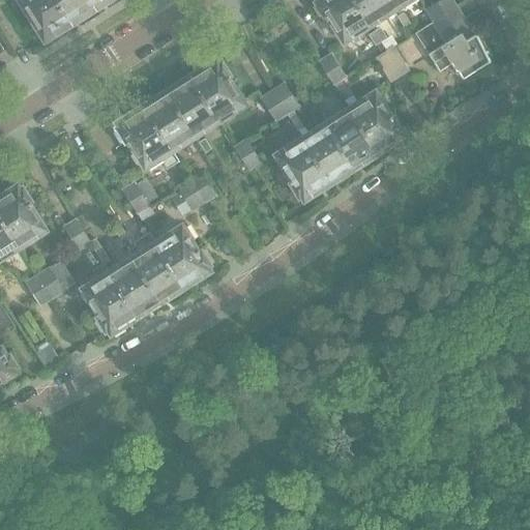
[(69,25),(53,0),(18,0),(17,1),(26,17),(30,15),(45,38),(46,40),(48,38),(50,42),(64,33),(62,30),(63,29),(69,25)]
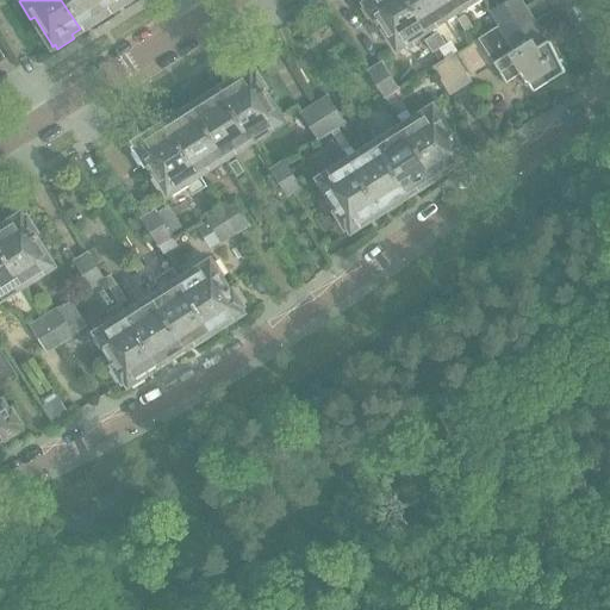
[(110,10),(103,0),(61,0),(80,29),(88,23),(88,24),(89,23),(92,27),(107,17),(105,13),(106,12),(110,10)]
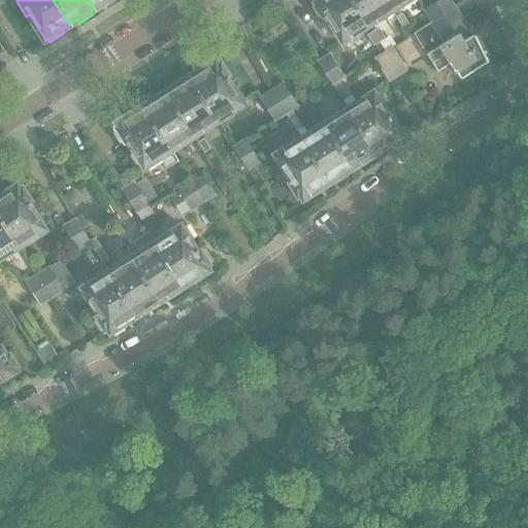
[(89,0),(95,8),(104,2),(104,3),(105,2),(108,5),(116,0),(89,0)]
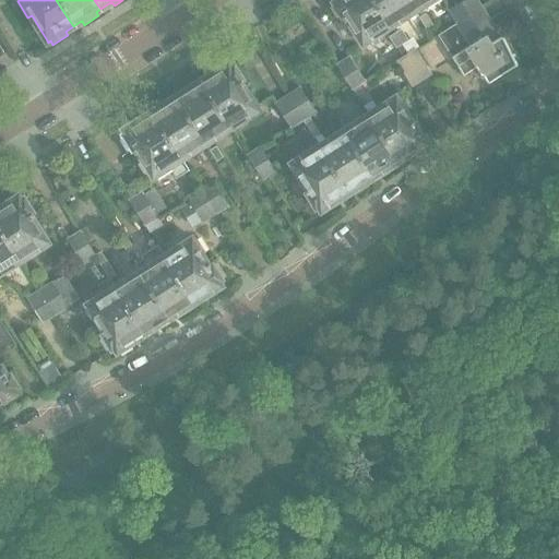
[(391,27),(373,0),(334,0),(331,2),(343,20),(344,19),(346,20),(347,20),(353,28),(351,30),(358,43),(361,42),(364,45),(391,27)]
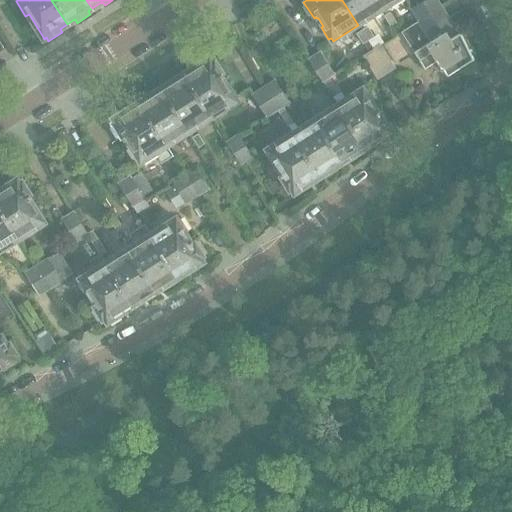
[(381,10),(374,0),(342,0),(358,25),(381,10)]
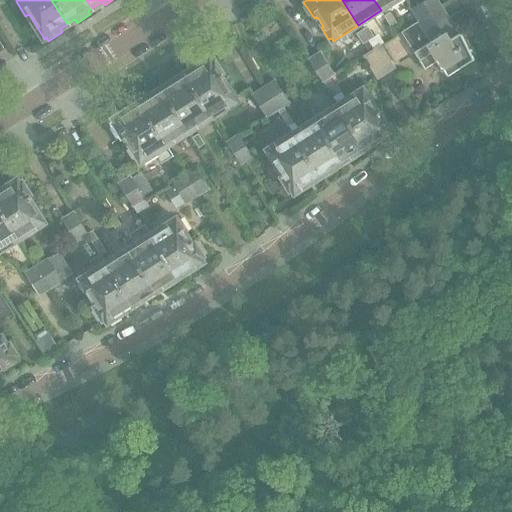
[(374,0),(381,10),(396,0),(374,0)]
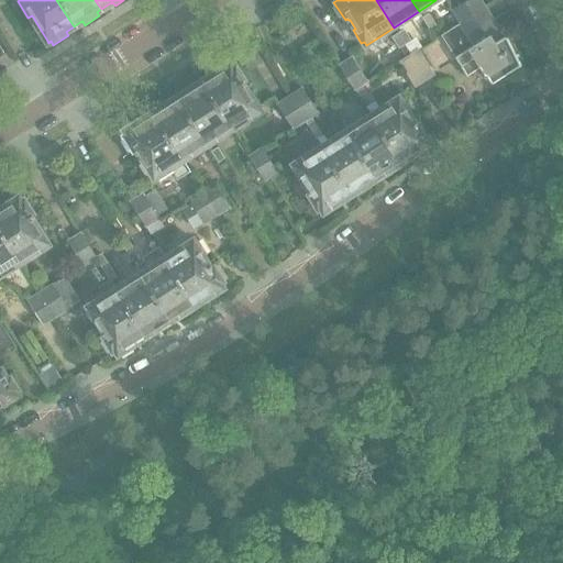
[(520,63),(507,36),(504,37),(479,0),(470,0),(461,7),(455,0),(452,0),(448,2),(454,10),(455,12),(476,46),(457,58),(464,68),(478,59),(493,84),(519,67),(520,65),(520,63)]
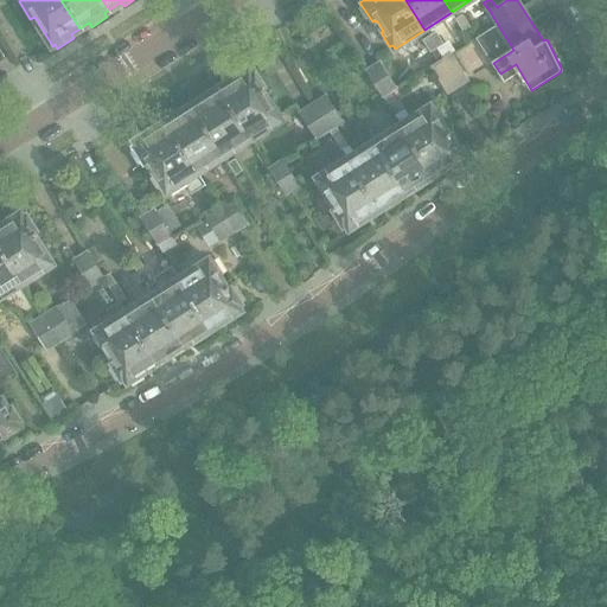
[(471,26),(462,14),(457,19),(464,31),(471,26)]
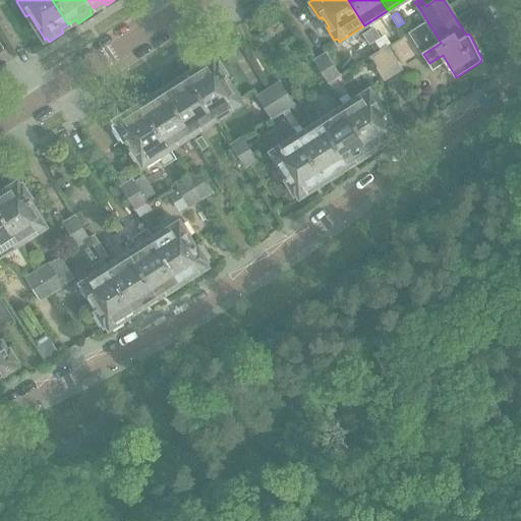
[(380,38),(373,27),(368,32),(373,41),(380,38)]
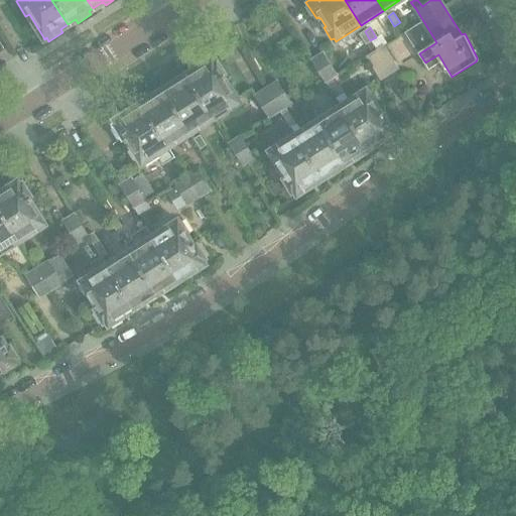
[(370,40),(365,31),(358,35),(364,44),(370,40)]
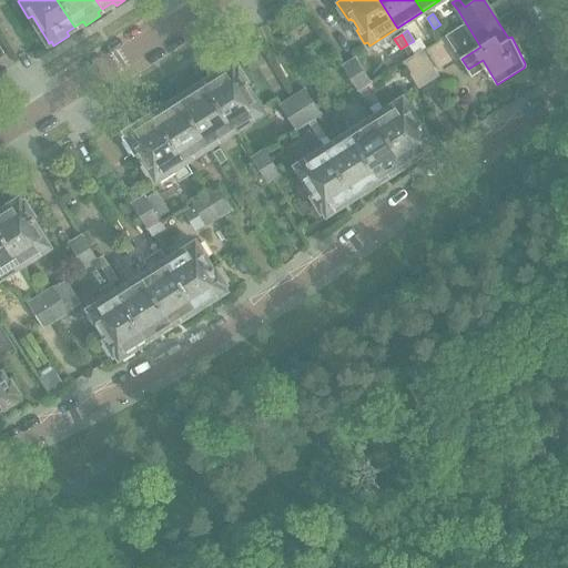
[(437,74),(422,50),(402,62),(418,87),(437,74)]
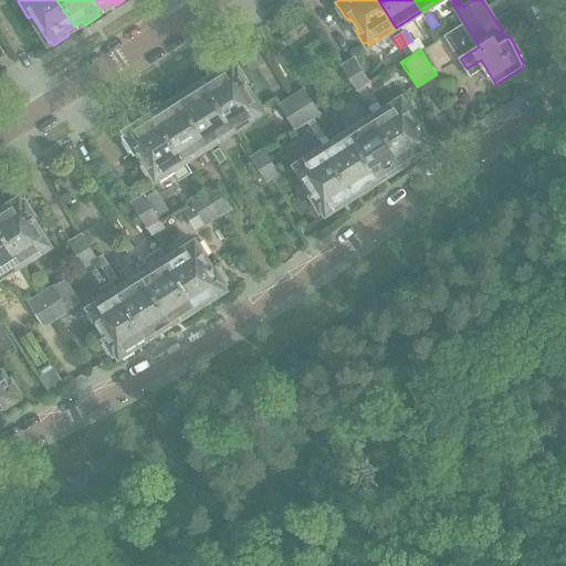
[(368,83),(354,59),(342,66),(357,90),(368,83)]
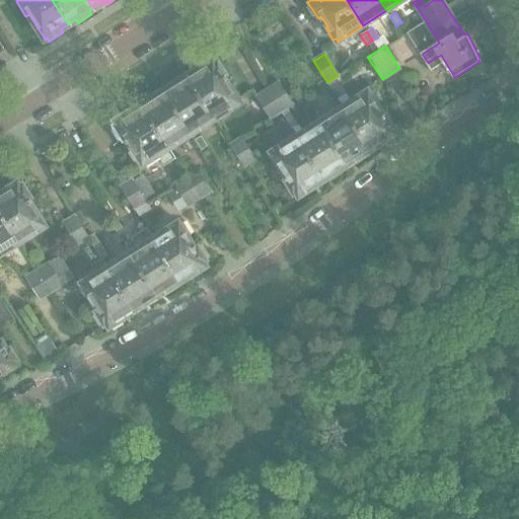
[(241,99),(233,86),(230,87),(225,79),(227,78),(226,76),(227,75),(217,59),(214,61),(213,60),(212,60),(210,57),(198,65),(200,68),(199,68),(199,69),(189,75),(216,119),(239,103),(238,101),(241,99)]
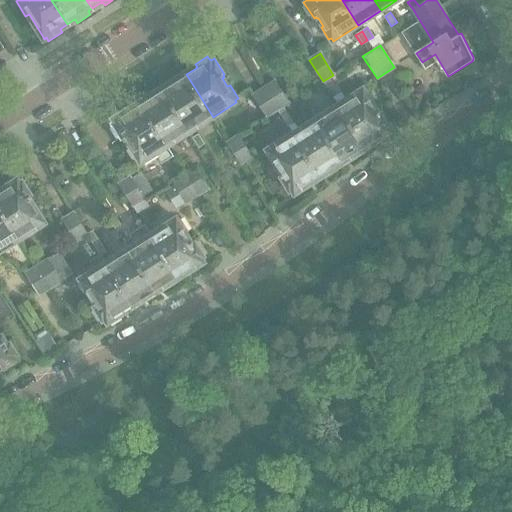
[(213,117),(186,74),(185,75),(184,75),(182,72),(167,81),(169,84),(168,85),(169,85),(162,89),(189,132),(213,117)]
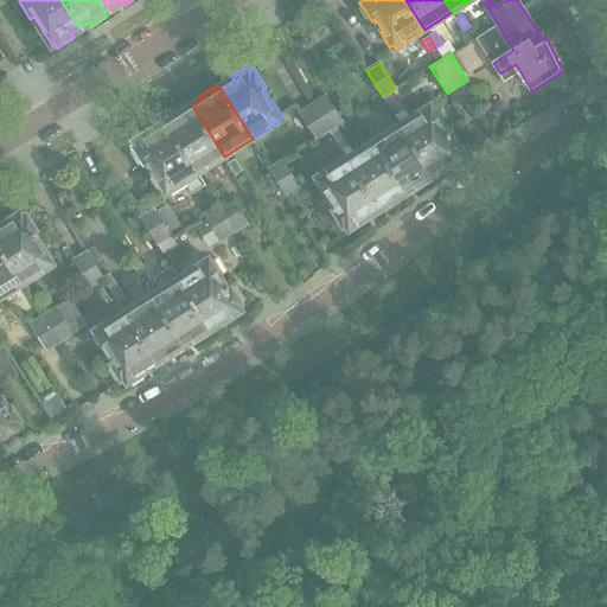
[(401,97),(395,89),(383,96),(388,106),(401,97)]
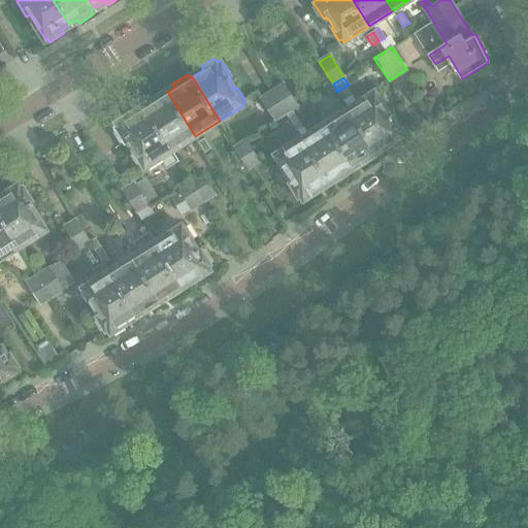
[(292,111),(299,107),(284,84),(272,91),(287,113),(293,124),(297,131),(303,128),(292,111)]
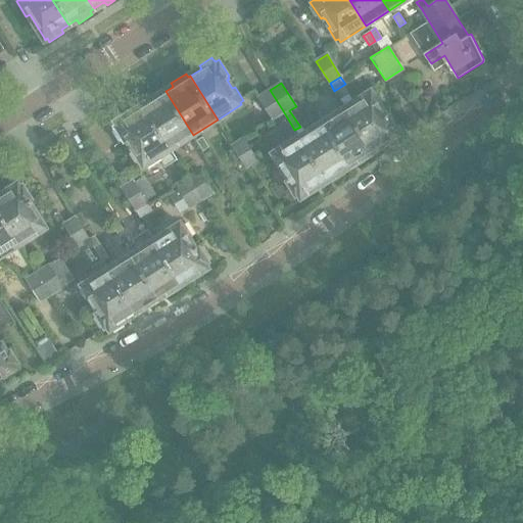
[(193,135),(165,91),(164,92),(162,89),(149,97),(148,98),(150,101),(149,101),(149,102),(143,105),(171,148),(193,135)]
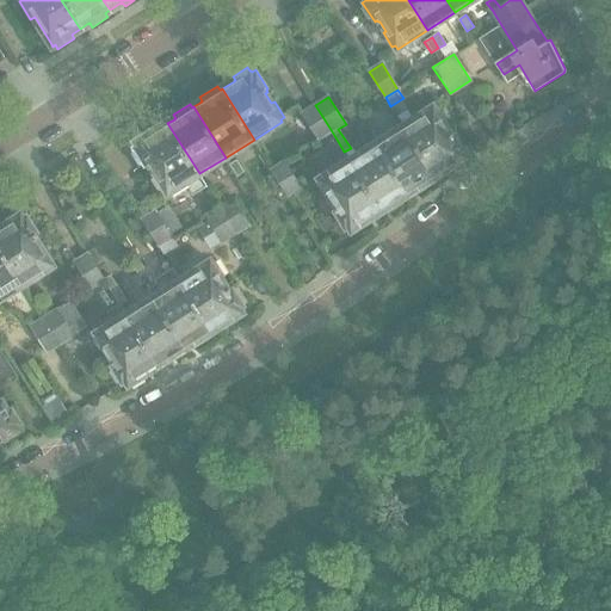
[(332,131),(315,105),(302,113),(319,140),(332,131)]
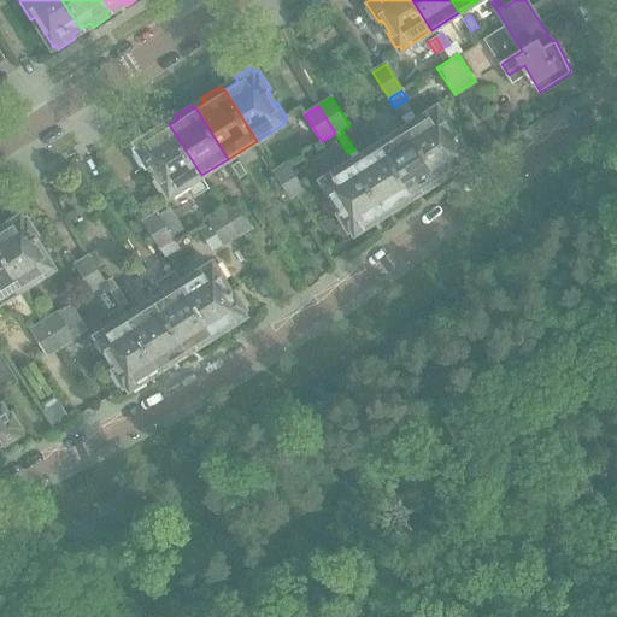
[(472,154),(462,135),(459,136),(457,134),(456,135),(448,125),(452,123),(444,109),(440,111),(438,107),(419,118),(415,111),(401,118),(406,127),(440,177),(453,169),(454,169),(457,172),(471,163),(468,159),(470,158),(469,157),(472,154)]
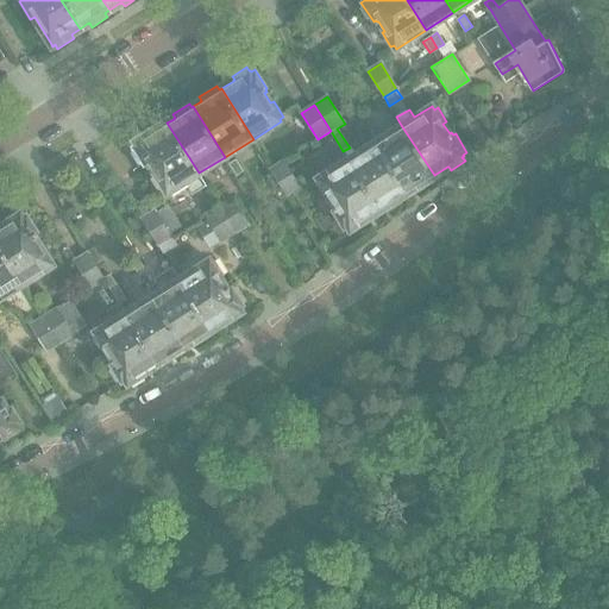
[(199,173),(167,123),(152,132),(152,131),(151,132),(149,129),(135,138),(137,142),(136,143),(137,144),(133,146),(145,165),(146,164),(148,167),(151,165),(156,174),(154,176),(163,190),(167,189),(168,192),(183,182),(190,193),(196,189),(190,179),(199,173)]
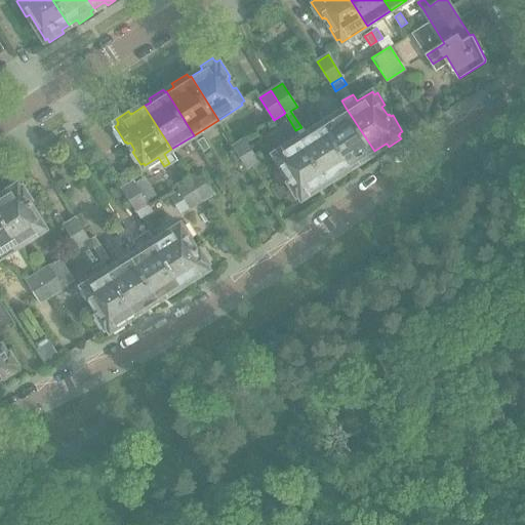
[(373,151),(374,151),(346,108),(323,122),(351,165),(357,161),(357,162),(358,161),(360,164),(374,155),(372,152),(373,151)]
